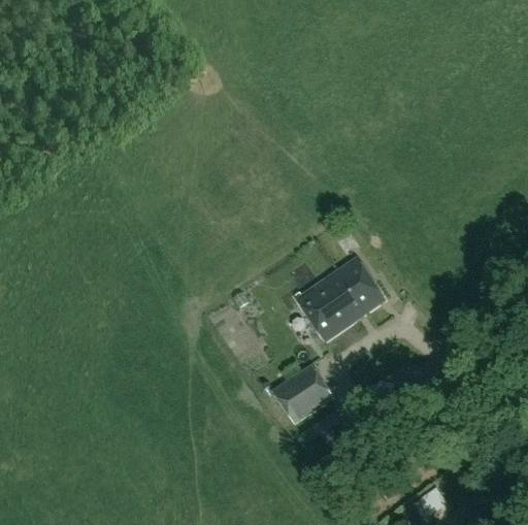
[(296,300),(325,341),(386,299),(357,258),(296,300)]
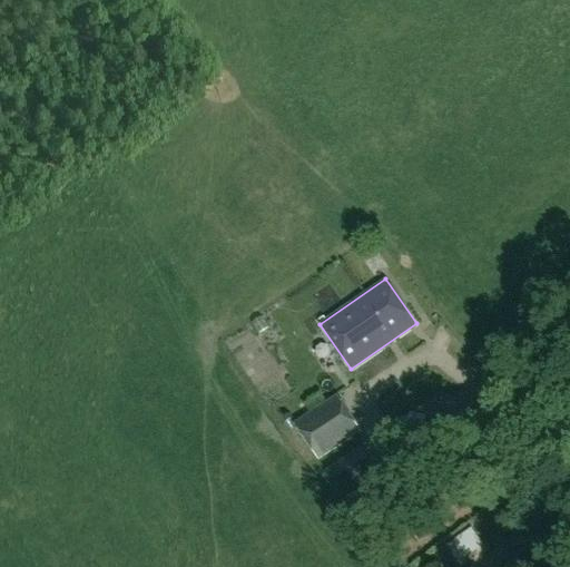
[(318,458),(362,430),(337,392),(294,421),(318,458)]
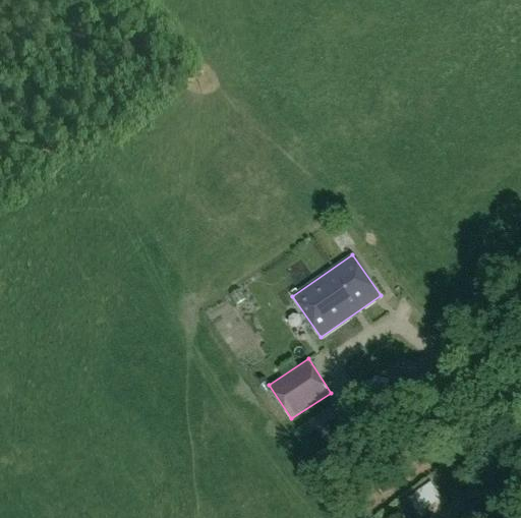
[(324,419),(302,433),(311,448),(334,435),(324,419)]
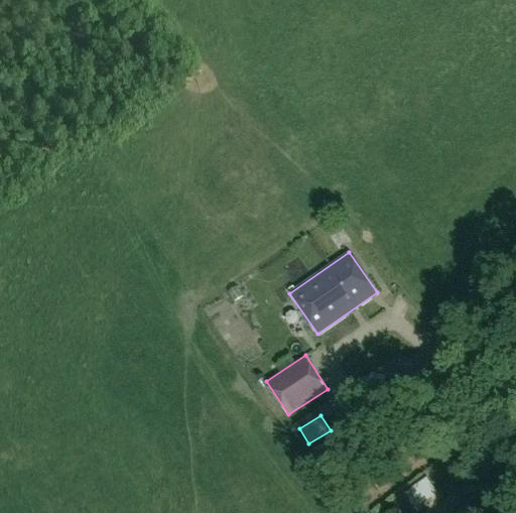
[(438,493),(426,477),(404,493),(415,508),(438,493)]
